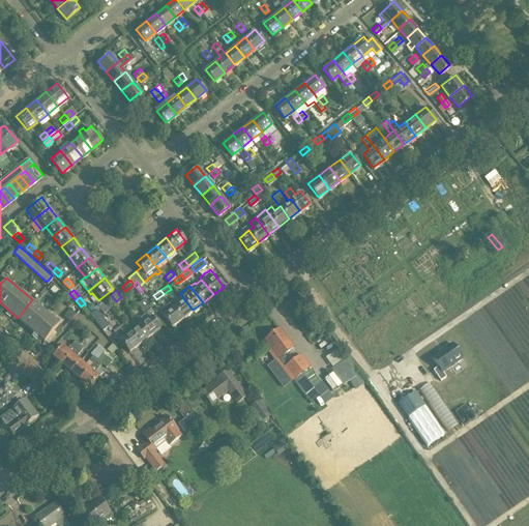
[(144,312),(137,318),(138,319),(140,323),(141,323),(149,334),(159,326),(150,315),(147,310),(150,308),(143,297),(138,301),(143,308),(142,309),(144,312)]
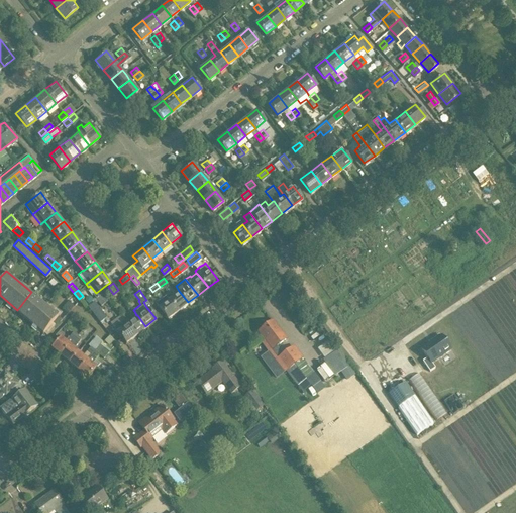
[(173,295),(170,290),(165,294),(169,298),(178,310),(188,302),(179,291),(173,295)]
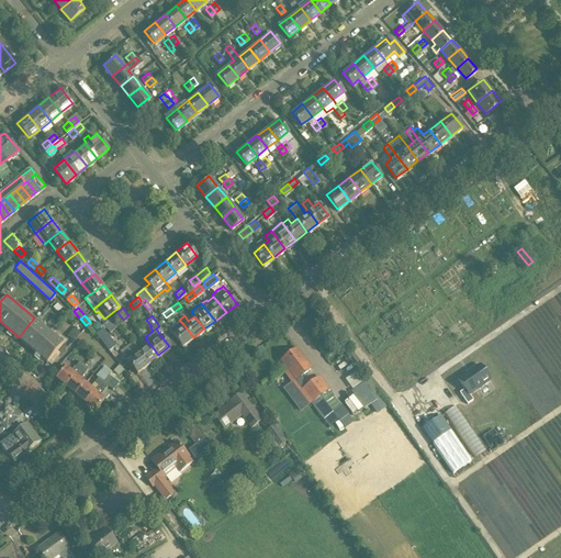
[(109,328),(116,323),(111,316),(104,323),(109,328)]
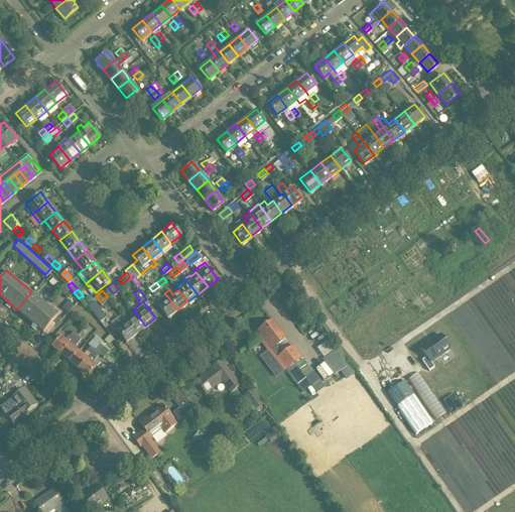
[(52,320),(57,313),(31,291),(17,309),(43,331),(52,320)]
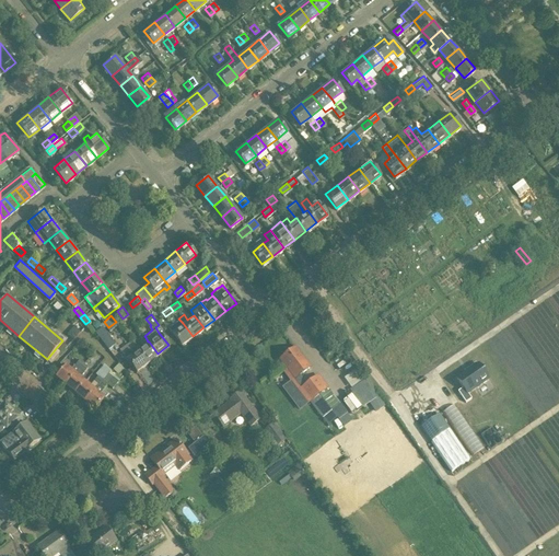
[(182,344),(193,336),(183,323),(172,332),(182,344)]
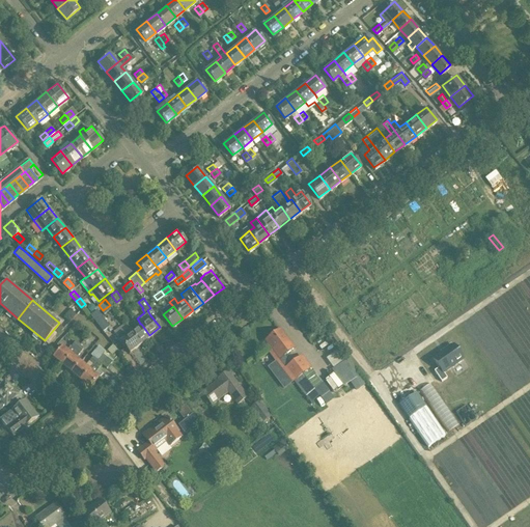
[(95,307),(89,312),(102,329),(109,324),(95,307)]
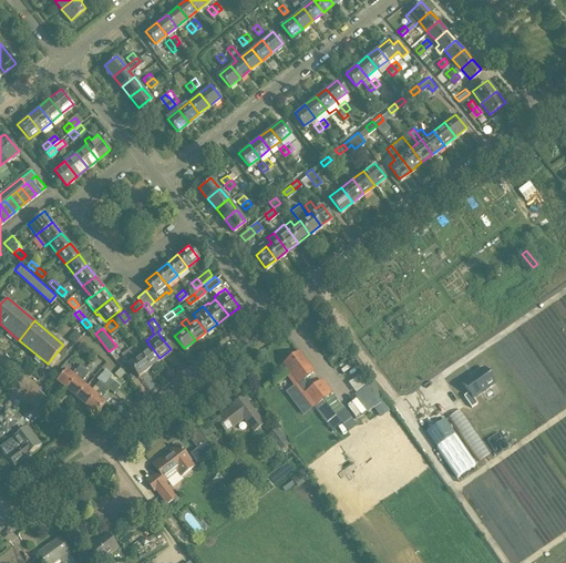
[(145,349),(140,354),(148,366),(160,358),(151,346),(150,346),(147,341),(142,345),(145,349)]
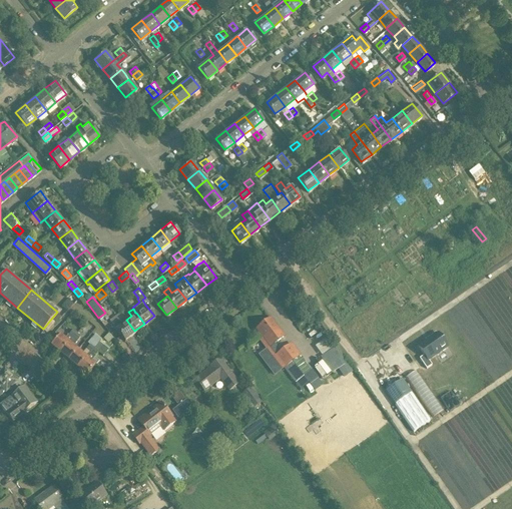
[(124,339),(134,331),(126,320),(118,311),(109,318),(124,339)]
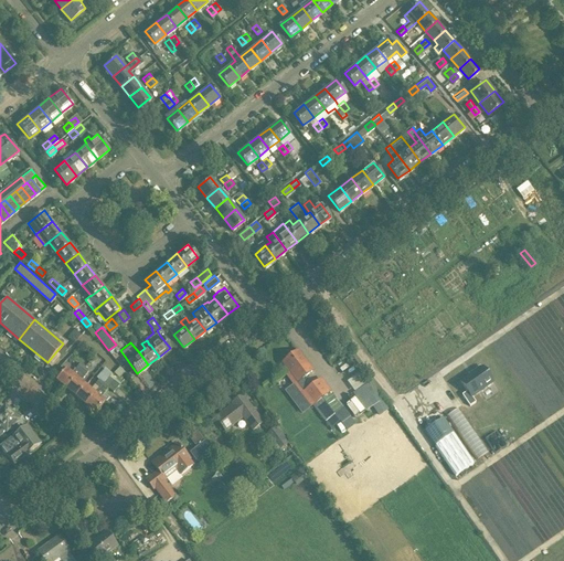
[(67,347),(63,343),(57,350),(61,353),(67,347)]
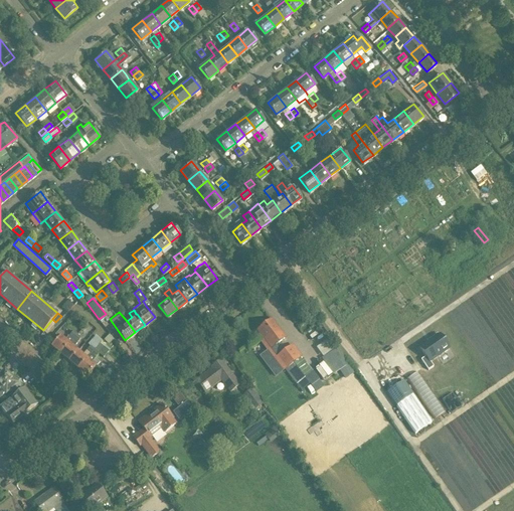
[(258,328),(264,336),(262,338),(285,367),(296,381),(311,370),(300,355),(301,354),(291,342),(281,350),(275,342),(284,335),(271,318),(258,328)]
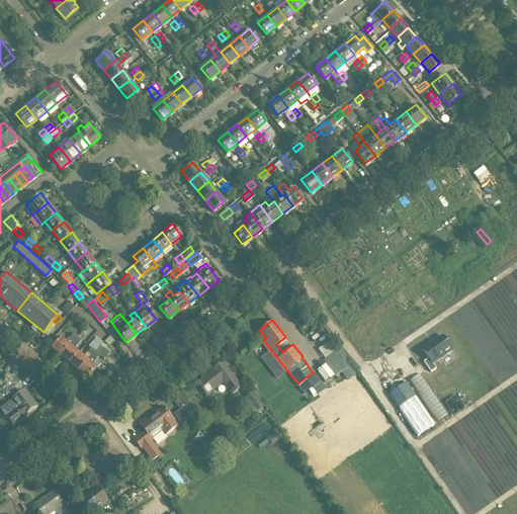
[(77,334),(61,354),(69,361),(79,350),(74,346),(81,337),(80,337),(91,324),(88,321),(77,334)]
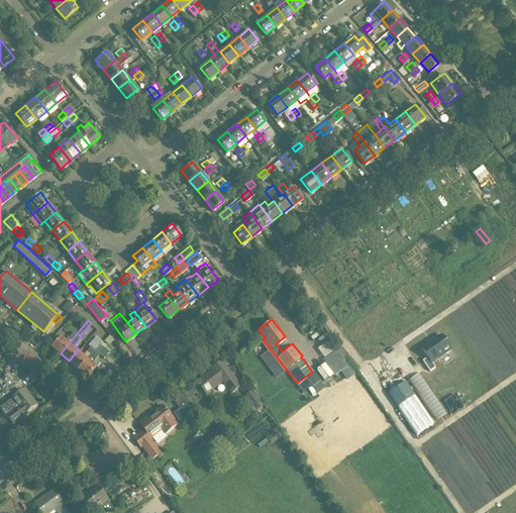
[(61,353),(77,333),(72,330),(69,334),(68,334),(65,338),(61,335),(52,345),(61,353)]
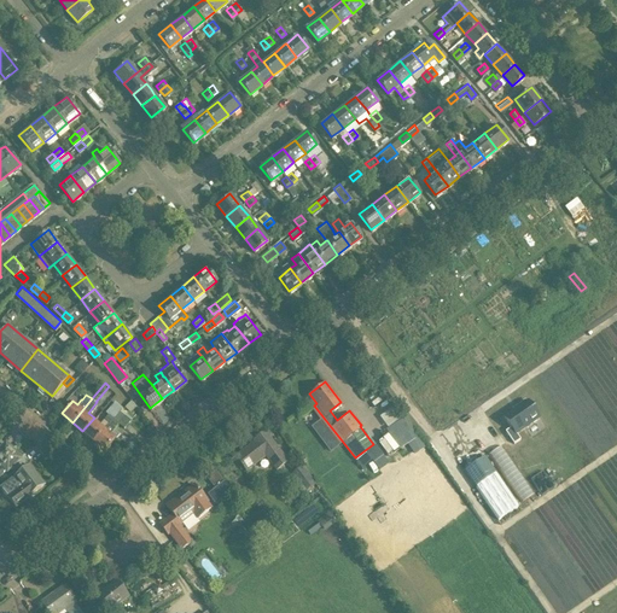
[(519,404),(504,415),(510,425),(505,428),(512,441),(519,437),(514,431),(539,414),(527,398),(525,400),(524,398),(518,402),(519,404)]
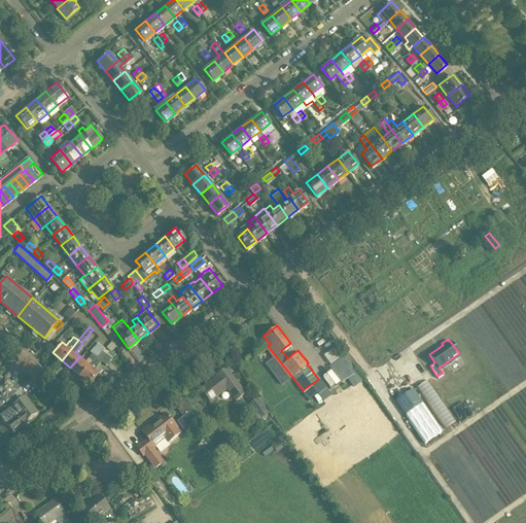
[(104,346),(104,345),(99,341),(91,351),(92,352),(85,360),(80,356),(70,368),(79,375),(104,346)]
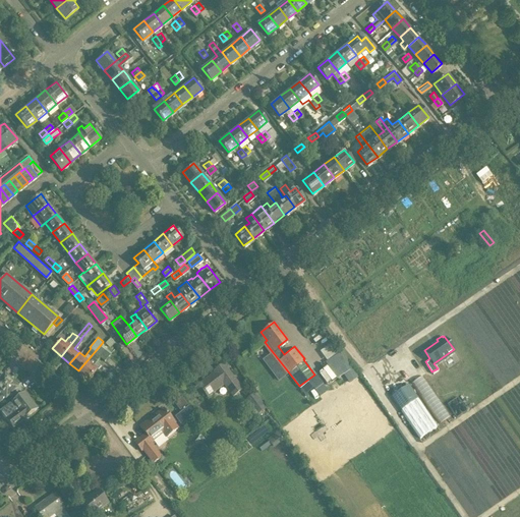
[(116,343),(110,337),(106,341),(111,347),(116,343)]
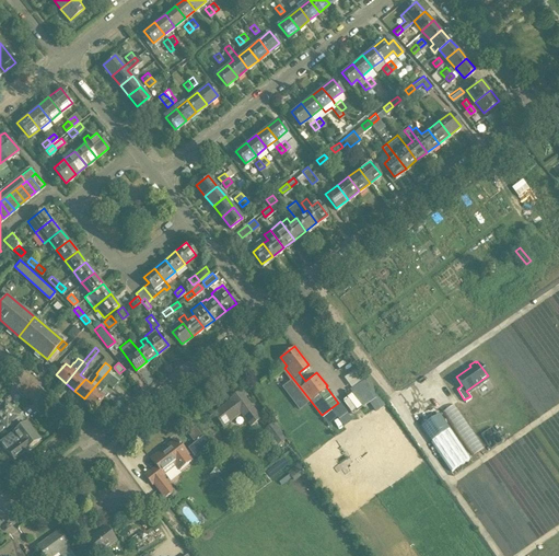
[(112,386),(117,380),(111,373),(113,370),(111,368),(84,398),(94,407),(104,395),(108,390),(103,386),(106,382),(112,386)]
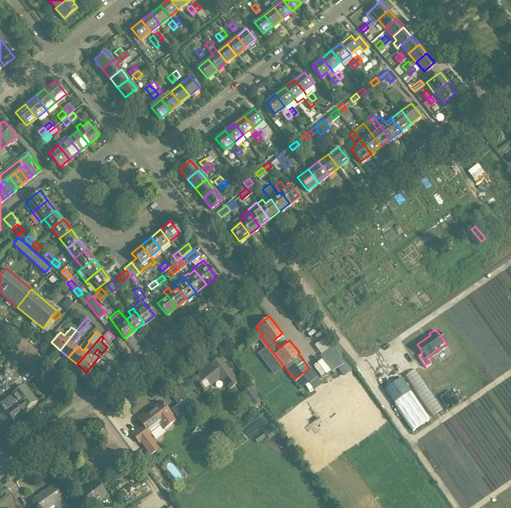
[(334,342),(319,353),(326,363),(342,352),(334,342)]
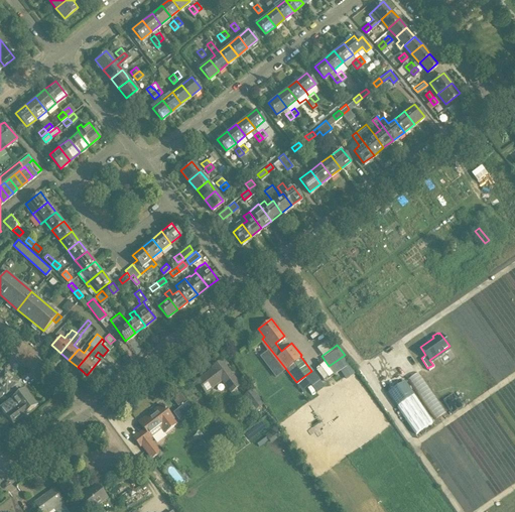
[(240,383),(221,358),(211,365),(212,367),(196,379),(205,391),(221,379),(230,390),(240,383)]
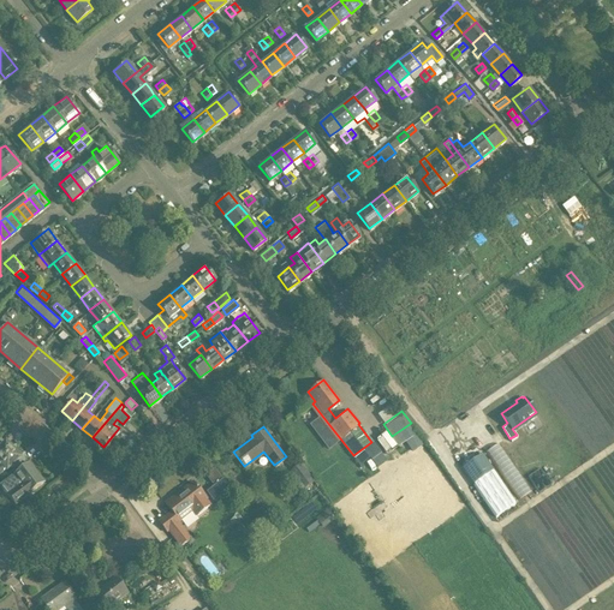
[(0,459),(12,447),(5,440),(4,441),(3,440),(1,441),(0,442),(0,459)]
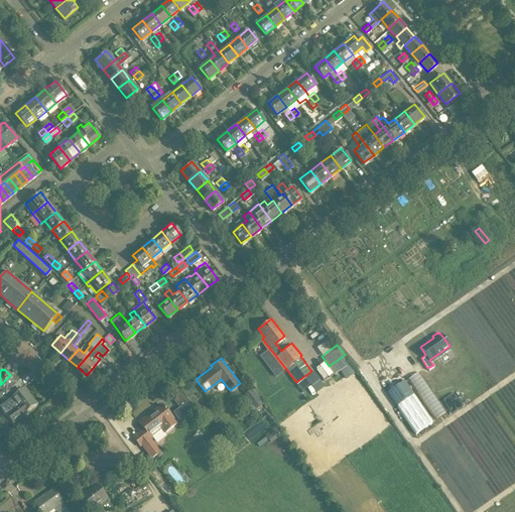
[(10,375),(0,385),(0,394),(3,392),(5,393),(17,382),(10,375)]
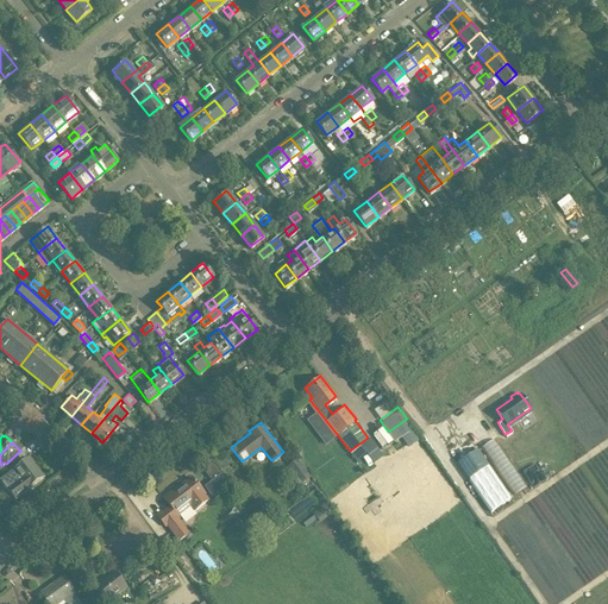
[(488,464),(476,447),(457,461),(468,477),(488,464)]
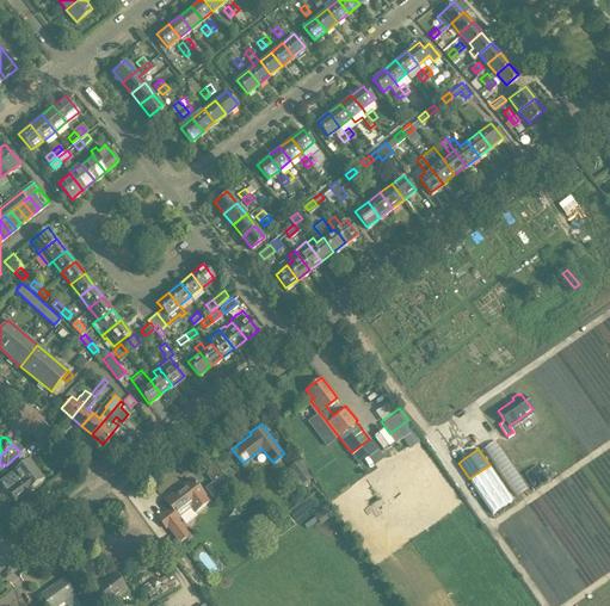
[(299,484),(312,475),(299,458),(285,467),(299,484)]
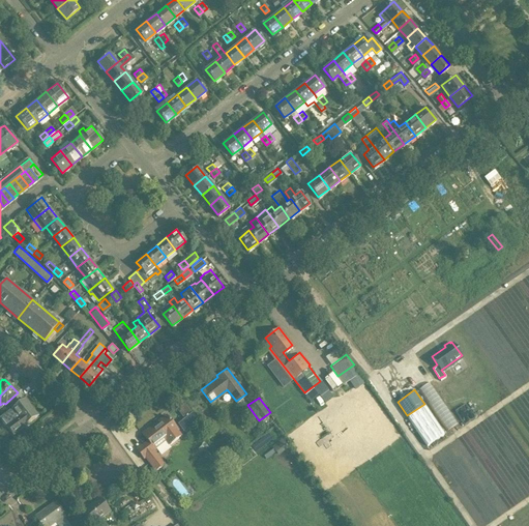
[(11,409),(0,417),(1,419),(5,425),(7,427),(23,413),(24,412),(22,411),(29,405),(25,399),(11,409)]
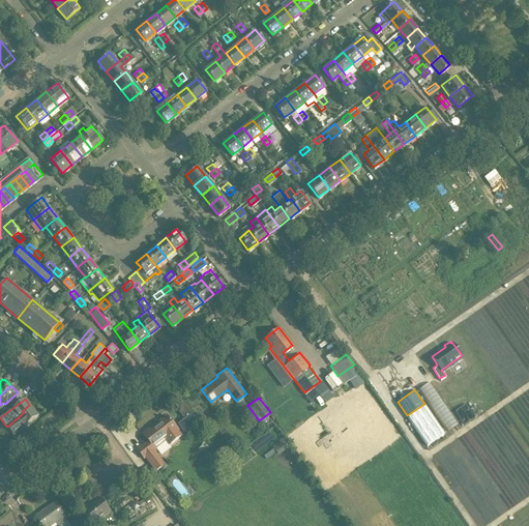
[(177,421),(183,429),(197,418),(190,411),(183,402),(175,408),(183,417),(177,421)]
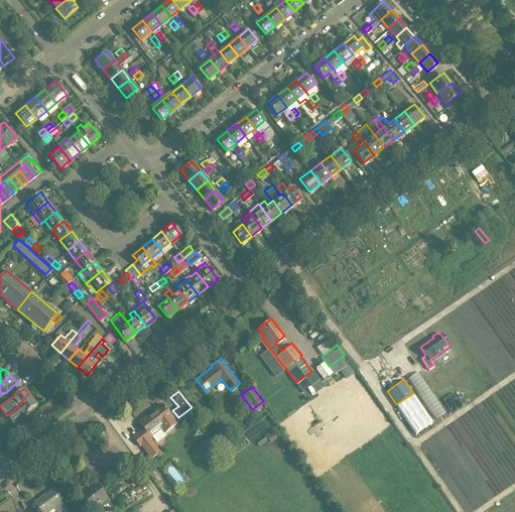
[(22,402),(7,415),(15,427),(25,419),(22,415),(35,405),(35,404),(34,405),(33,402),(34,401),(28,394),(21,400),(23,401),(22,402)]
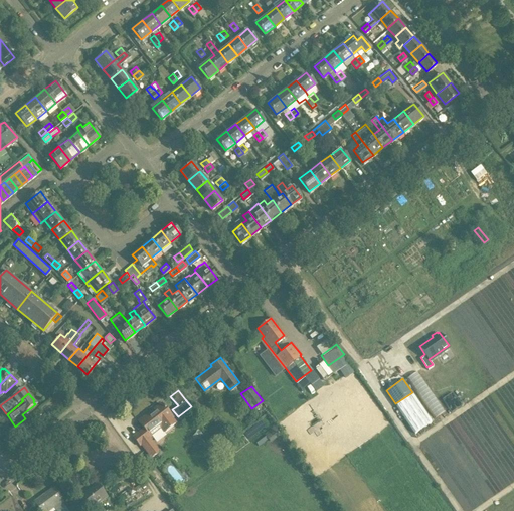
[(163,431),(176,420),(172,416),(172,415),(161,401),(138,419),(144,427),(133,435),(140,443),(150,456),(159,449),(149,436),(150,435),(150,434),(160,426),(163,431)]
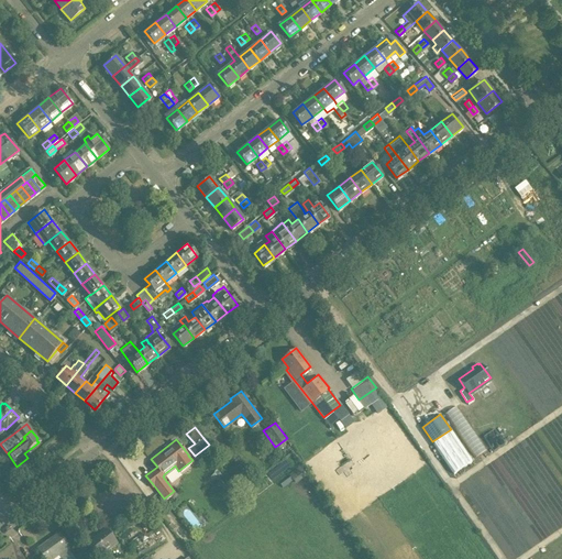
[(295,481),(306,473),(298,463),(288,472),(295,481)]
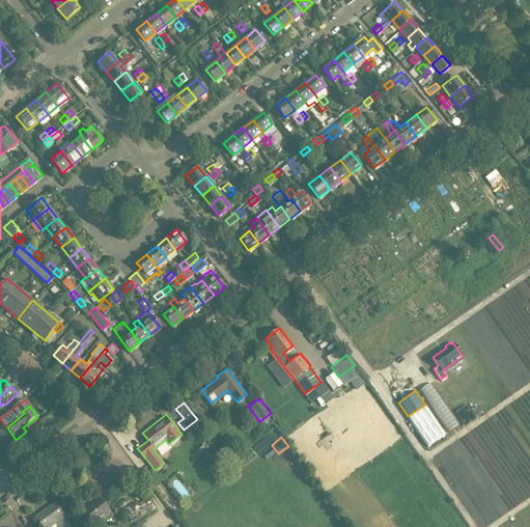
[(227,446),(223,449),(228,456),(232,452),(227,446)]
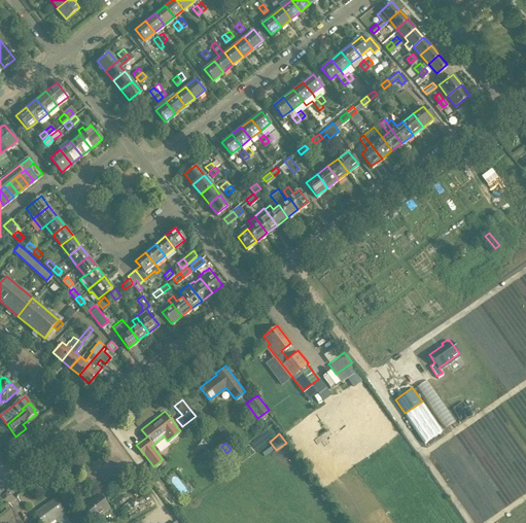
[(91,520),(109,507),(99,493),(81,508),(91,520)]
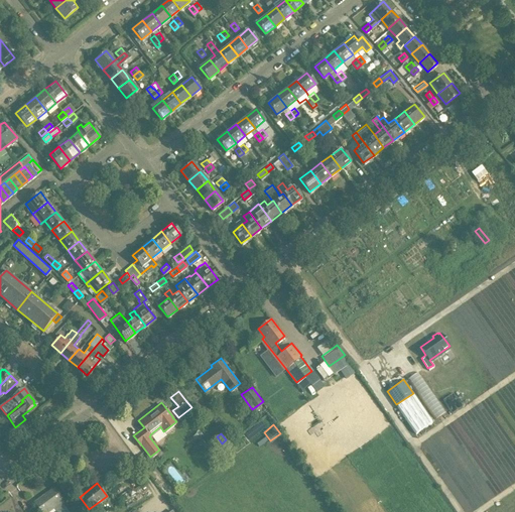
[(63,504),(61,501),(62,500),(53,487),(41,496),(42,497),(35,502),(34,501),(41,511),(45,511),(53,506),(55,510),(63,504)]
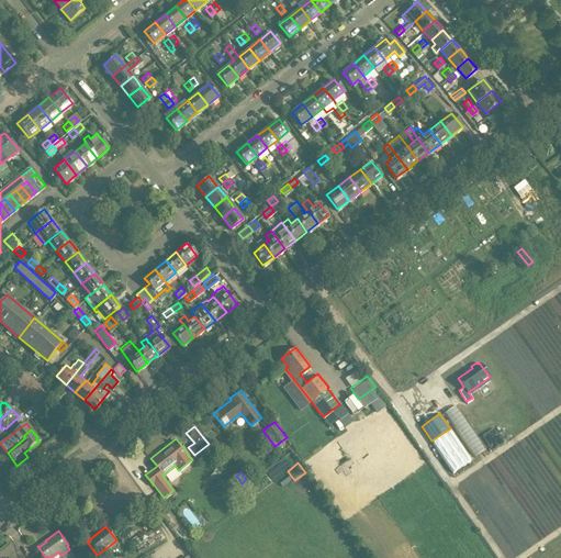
[(193,557),(183,544),(176,549),(177,550),(175,551),(172,548),(166,554),(165,551),(157,557),(156,557),(193,557)]
